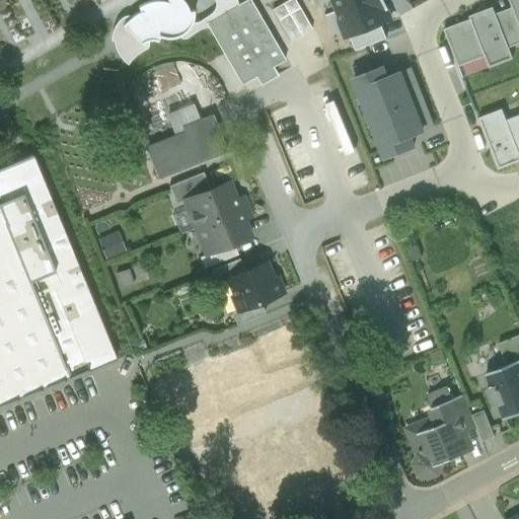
[(170,31),(188,21),(174,0),(150,0),(117,19),(136,52),(170,31)]
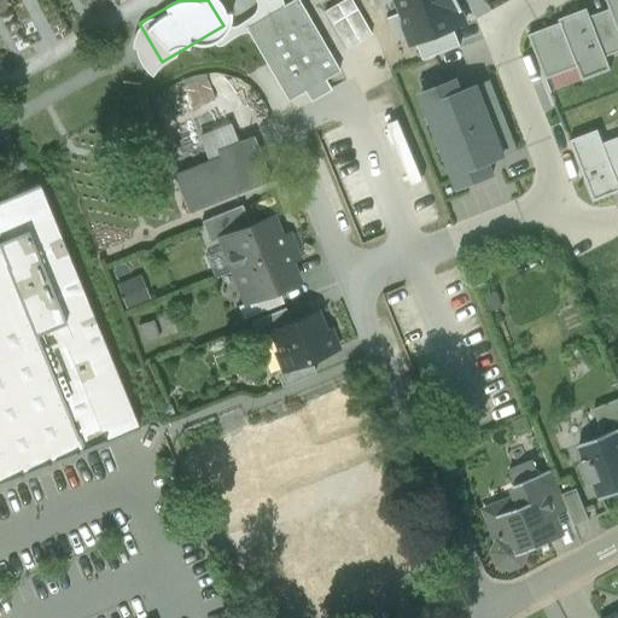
[(283,10),(277,0),(268,0),(223,25),(203,38),(210,51),(245,31),(283,10)]
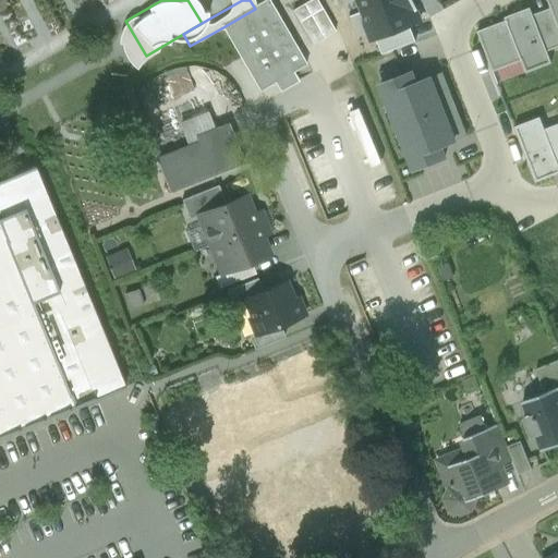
[(250,0),(255,9),(221,28),(259,92),(305,64),(267,0),(250,0)]
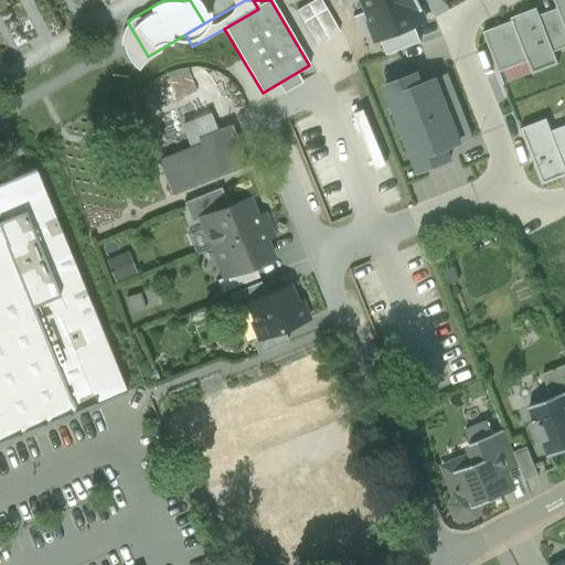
[(321,0),(312,0),(296,9),(316,46),(340,33),(321,0)]
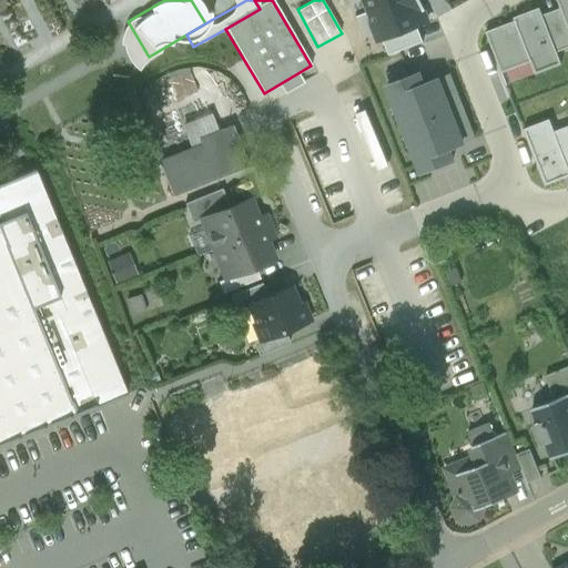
[(567,0),(557,0),(567,29),(567,0)]
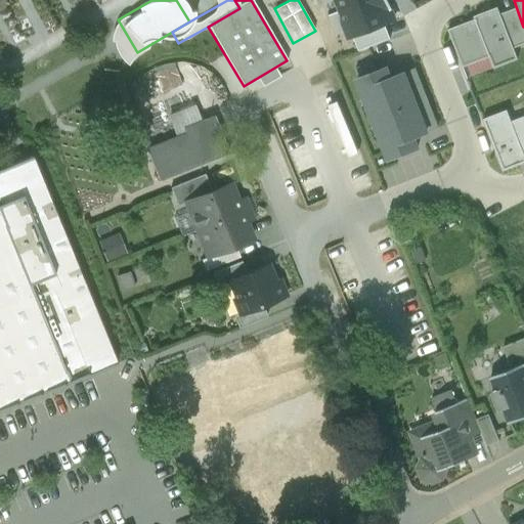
[(497,8),(474,16),(476,22),(449,32),(464,68),(490,57),(494,69),(518,60),(497,8)]
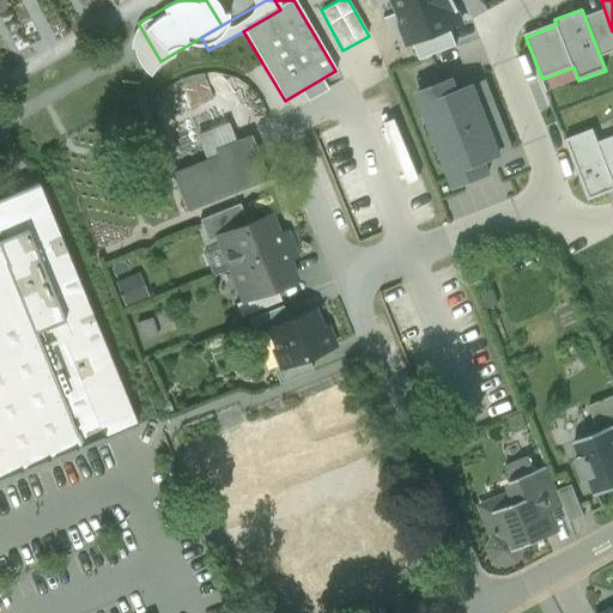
[(204,77),(181,86),(189,109),(212,99),(204,77)]
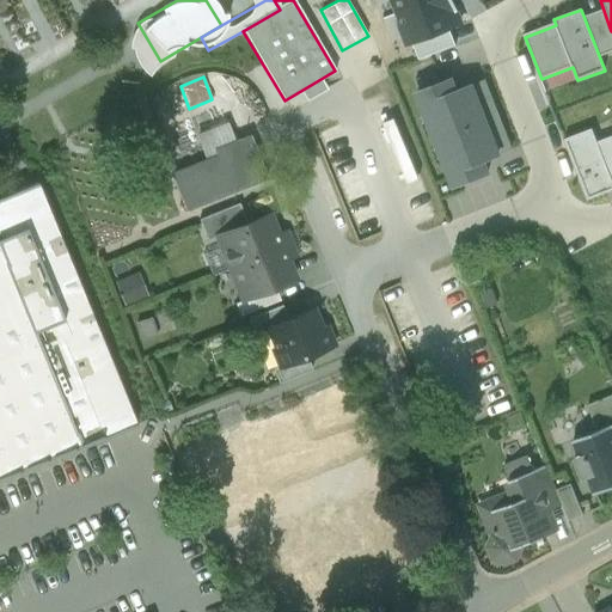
[(457,77),(417,92),(457,194),(497,177),(493,164),(513,157),(482,80),(461,89),(457,77)]
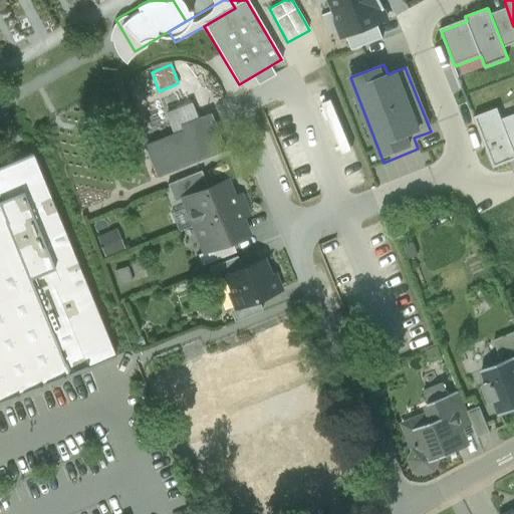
[(191,103),(165,113),(173,136),(183,132),(181,126),(197,120),(191,103)]
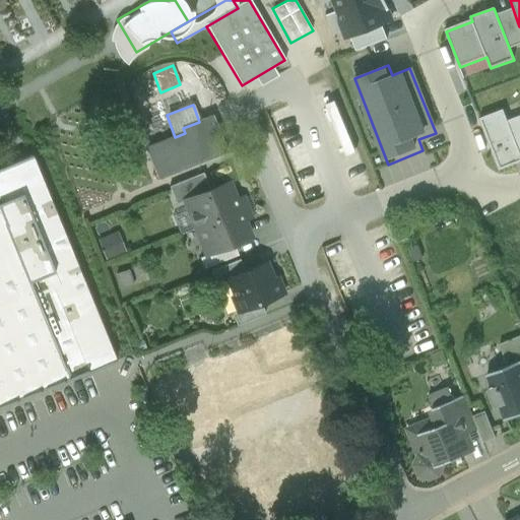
[(499,171),(519,161),(519,156),(519,157),(519,156),(519,115),(506,121),(502,110),(479,119),(499,171)]
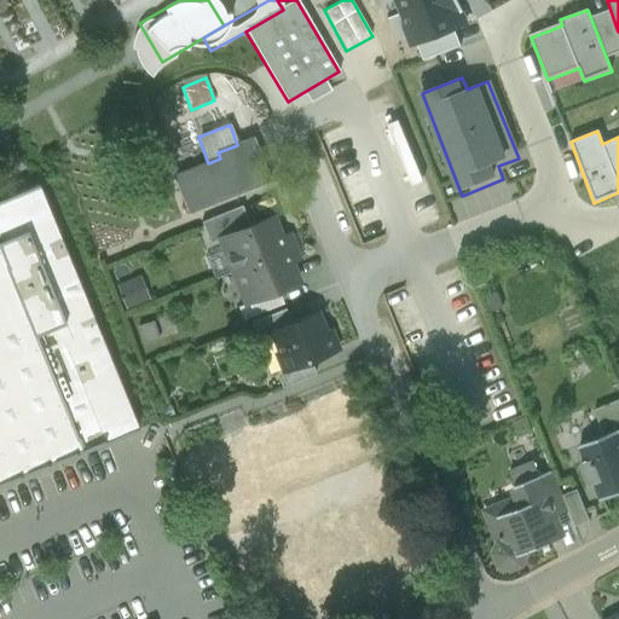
[(237,145),(218,152),(220,158),(235,194),(267,180),(252,139),(237,145)]
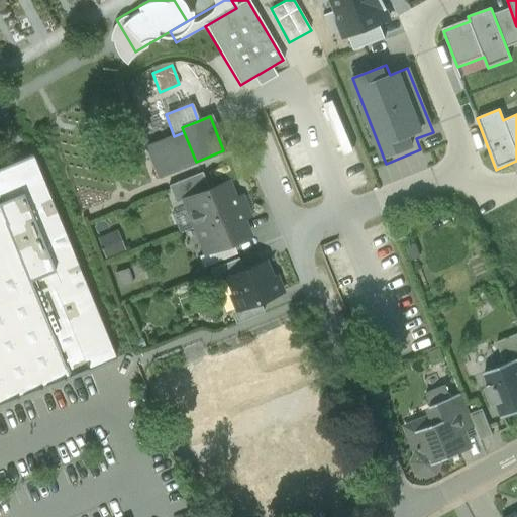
[(174,136),(146,147),(158,177),(196,162),(184,132),(174,136)]
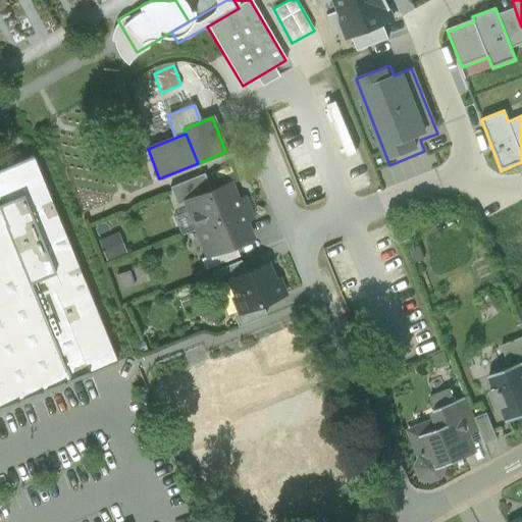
[(0,404),(117,358),(37,154),(0,168),(0,194),(3,203),(0,203),(0,404)]
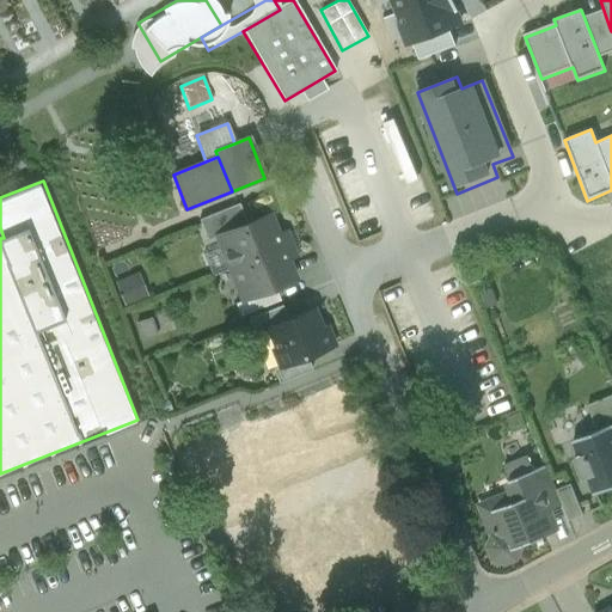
[(239,203),(199,220),(207,240),(216,237),(221,234),(220,233),(246,224),(239,203)]
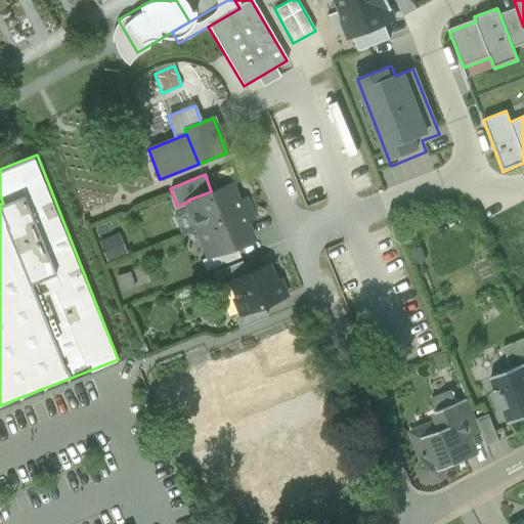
[(211,191),(188,200),(189,201),(185,203),(197,230),(249,210),(245,200),(236,203),(229,184),(211,191)]
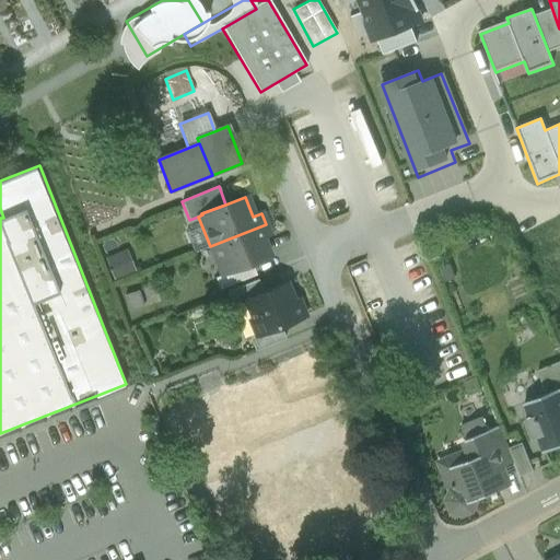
[(266,224),(210,246),(221,276),(229,272),(269,256),(261,238),(270,235),(266,224)]
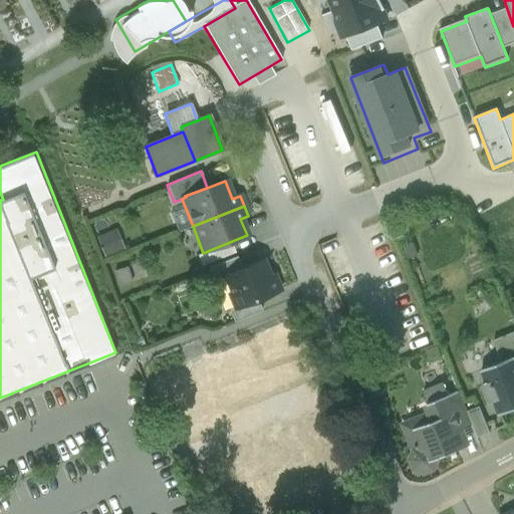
[(95,234),(102,254),(122,247),(115,227),(95,234)]
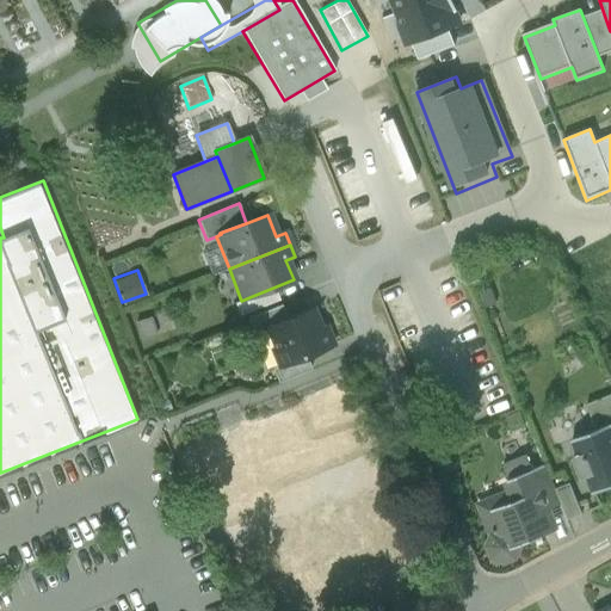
[(241,301),(235,303),(240,316),(254,310),(250,297),(241,301)]
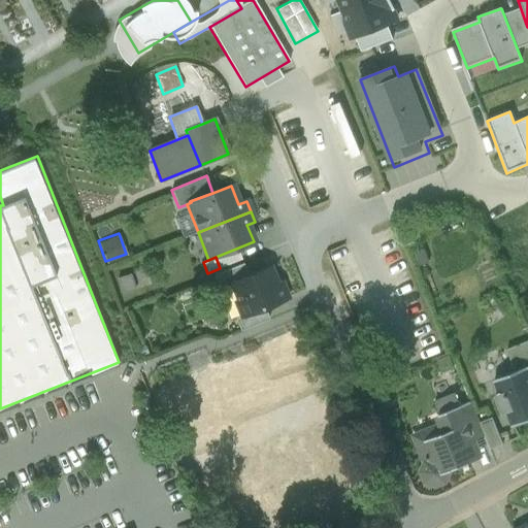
[(228,282),(241,315),(284,298),(270,265),(228,282)]
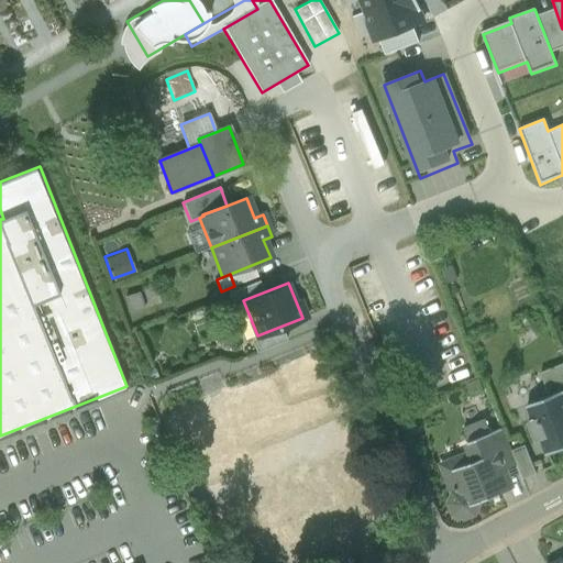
[(562,364),(541,373),(550,396),(562,390),(562,364)]
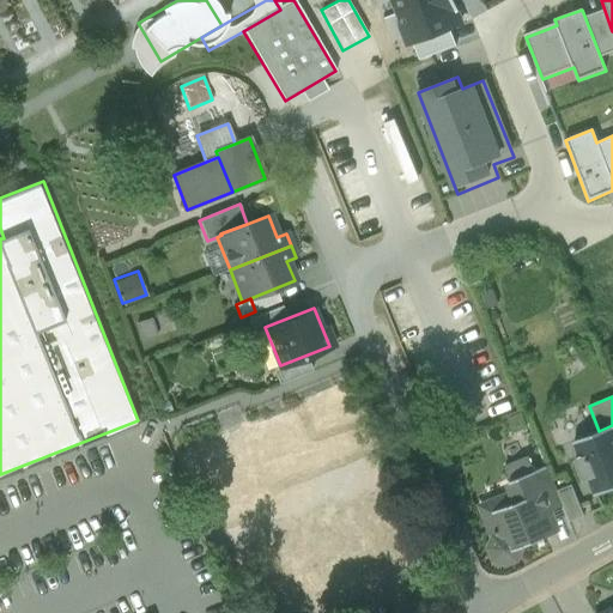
[(612,425),(599,431),(574,441),(580,459),(576,460),(583,480),(588,479),(595,496),(612,487),(612,425)]
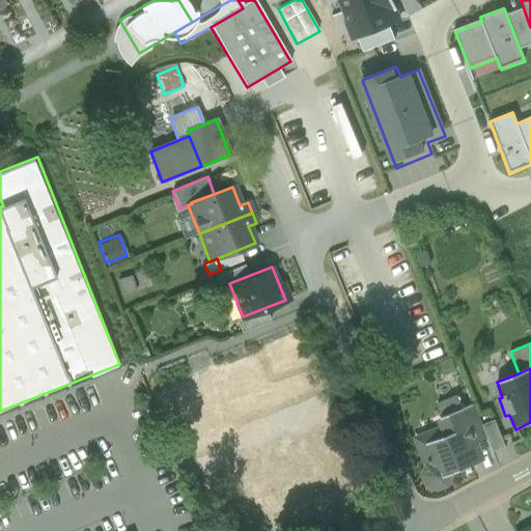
[(457,396),(438,404),(442,417),(463,409),(457,396)]
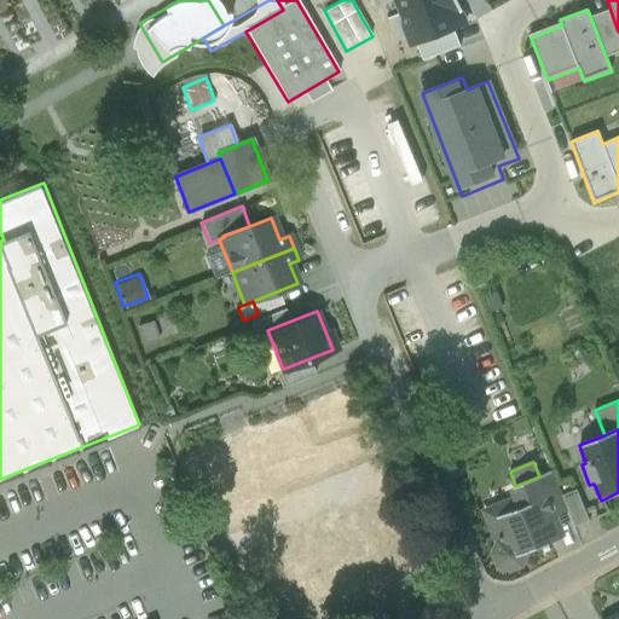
[(539,476),(554,513),(567,507),(562,496),(553,472),(539,476)]
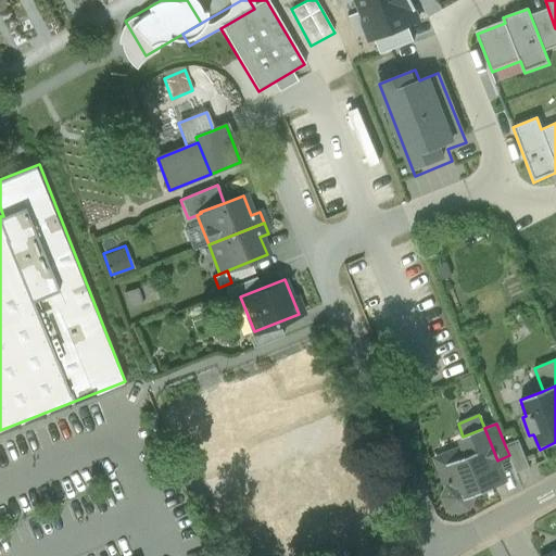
[(463,437),(467,450),(445,458),(442,467),(445,475),(444,476),(450,489),(446,497),(450,506),(458,509),(467,506),(470,497),(495,488),(485,465),(497,460),(484,428),(463,437)]
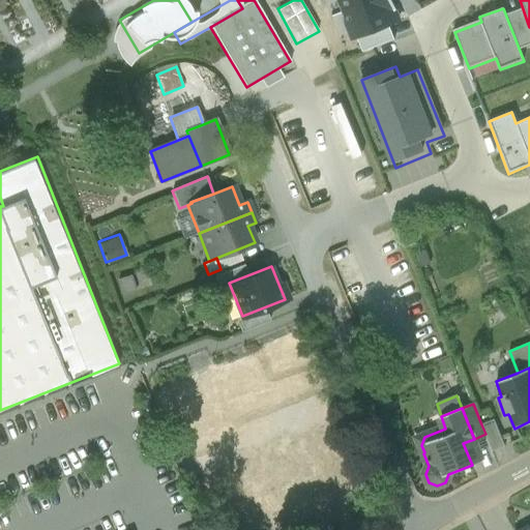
[(494,419),(481,424),(486,434),(493,451),(505,446),(494,419)]
